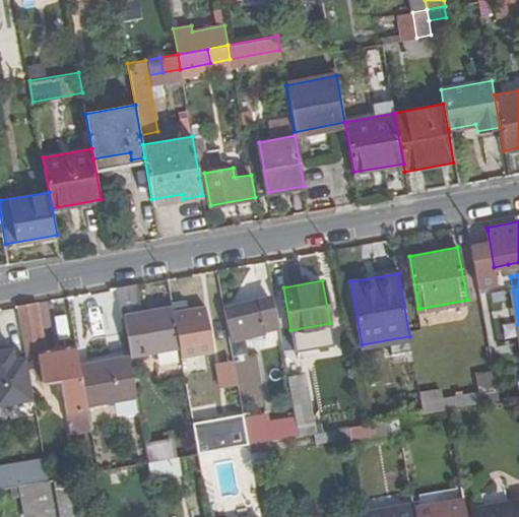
[(143,312),(137,283),(118,286),(130,354),(132,353),(180,345),(174,313),(173,306),(143,312)]
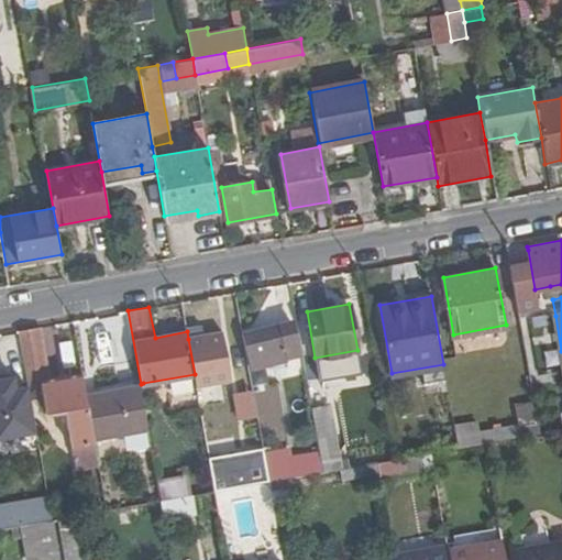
[(538,318),(520,321),(533,395),(553,392),(544,337),(541,337),(538,319),(538,318)]
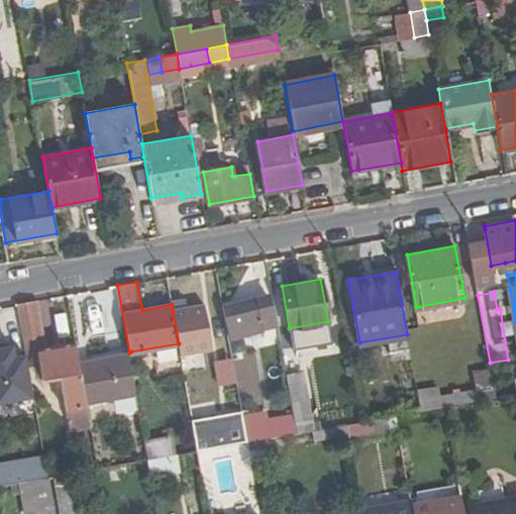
[(268,296),(226,306),(233,335),(264,327),(265,326),(274,324),(268,296)]
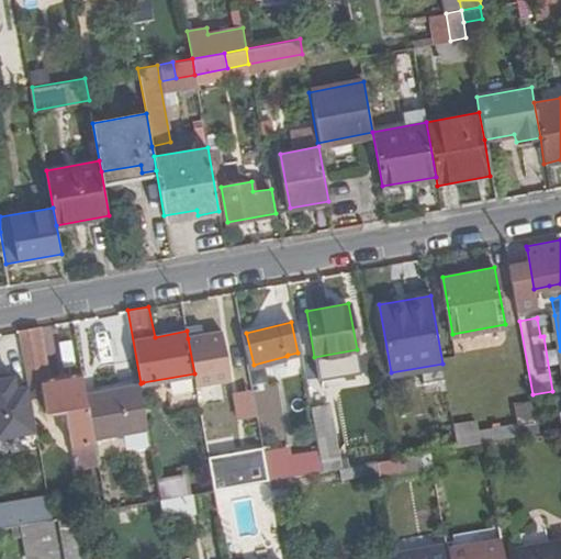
[(18,330),(26,381),(46,378),(37,326),(18,330)]
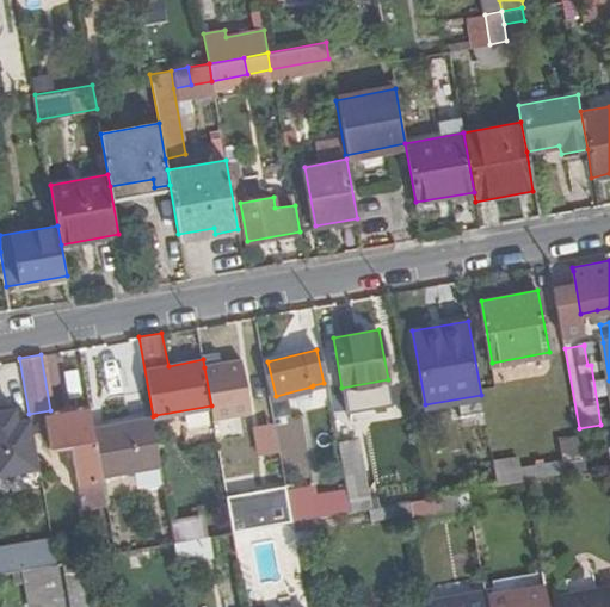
[(230,363),(204,367),(211,406),(216,435),(242,432),(230,363)]
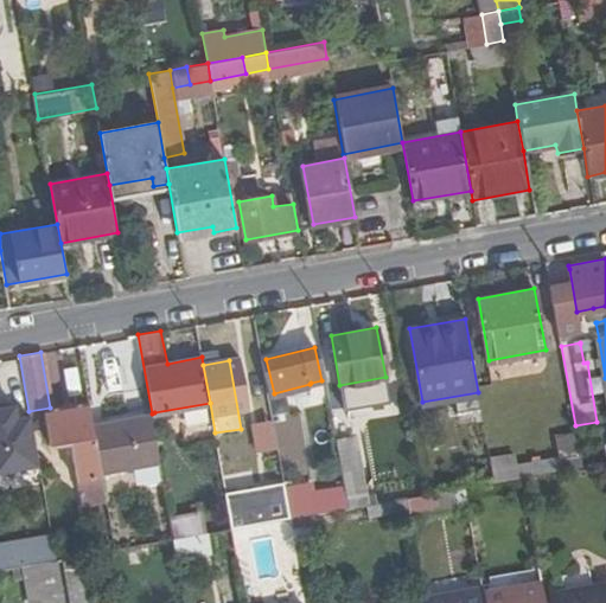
[(63,390),(77,390),(77,364),(62,364),(63,390)]
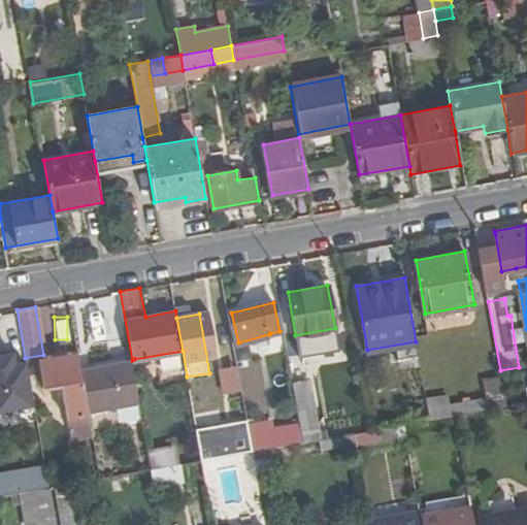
[(90,429),(88,413),(80,371),(77,352),(38,359),(43,390),(60,387),(65,419),(68,418),(70,432),(90,429)]
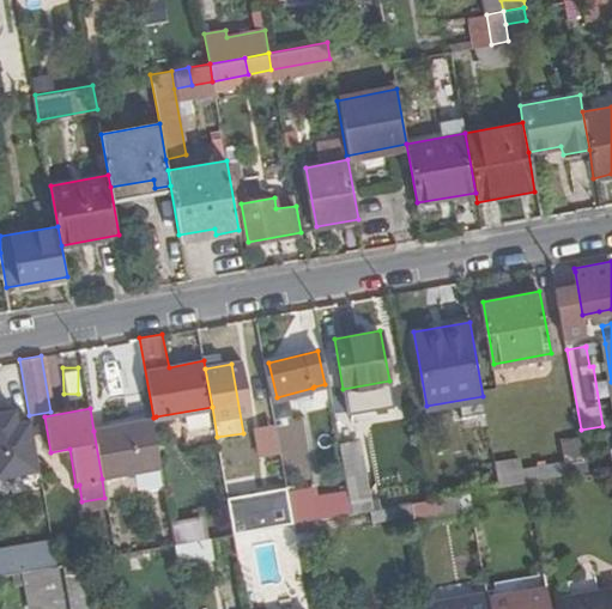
[(102,479),(162,467),(153,420),(94,431),(102,479)]
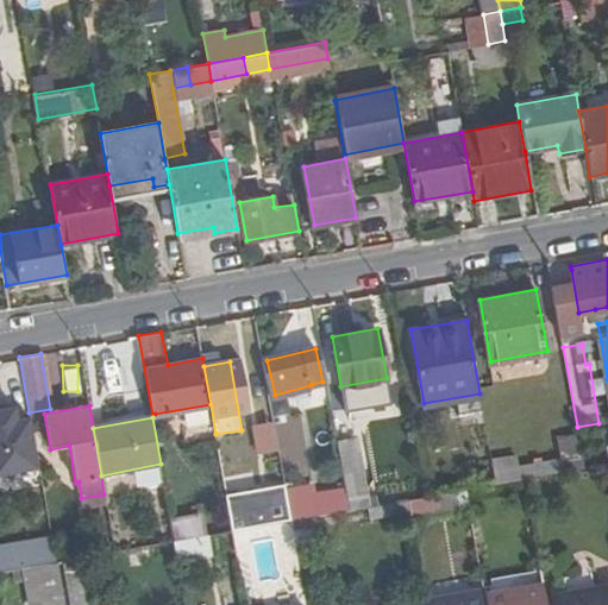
[(24,420),(0,424),(0,477),(33,471),(24,420)]
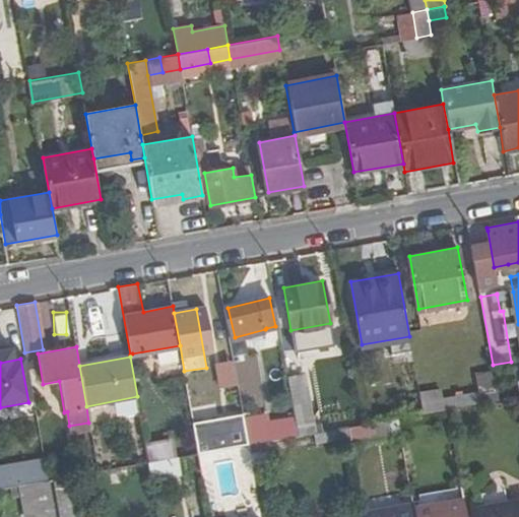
[(296,416),(296,419),(313,416),(306,373),(288,376),(296,416)]
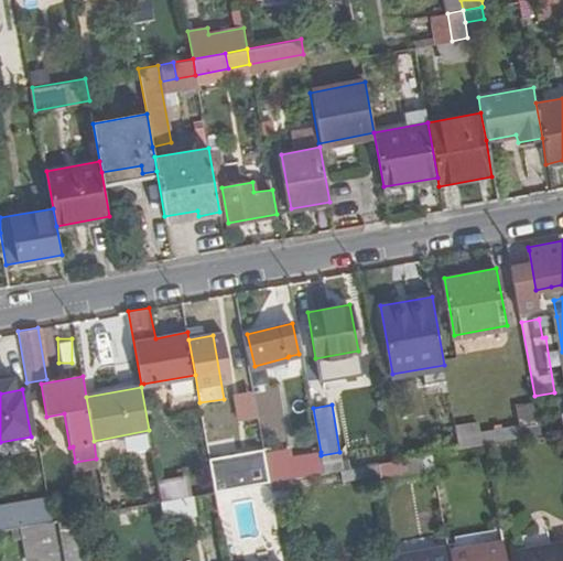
[(541,433),(537,410),(518,412),(522,437),(541,433)]
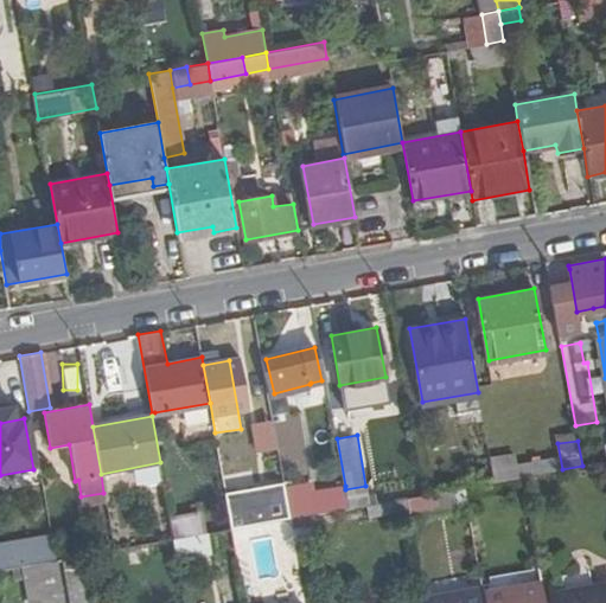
[(476,450),(480,483),(493,481),(492,470),(488,448),(476,450)]
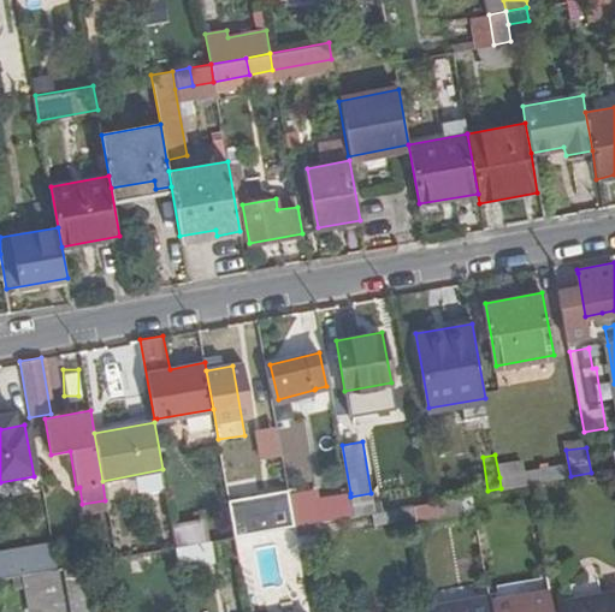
[(265,503),(264,495),(260,473),(225,479),(230,509),(265,503)]
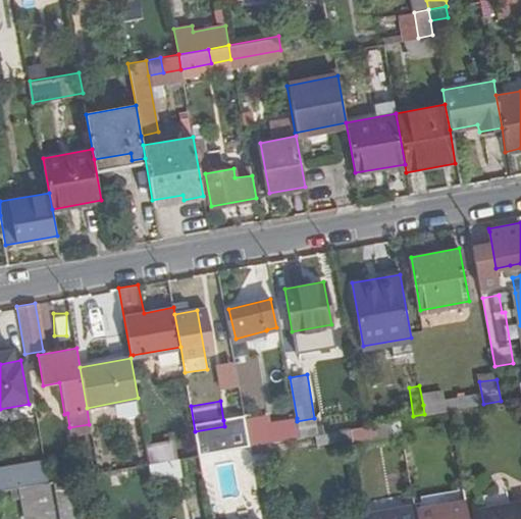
[(424,414),(449,410),(447,401),(423,405),(424,414)]
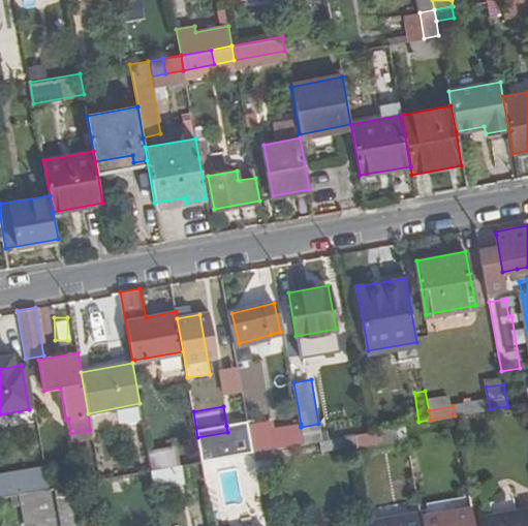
[(202,460),(252,451),(249,433),(247,423),(226,426),(227,432),(197,437),(202,460)]
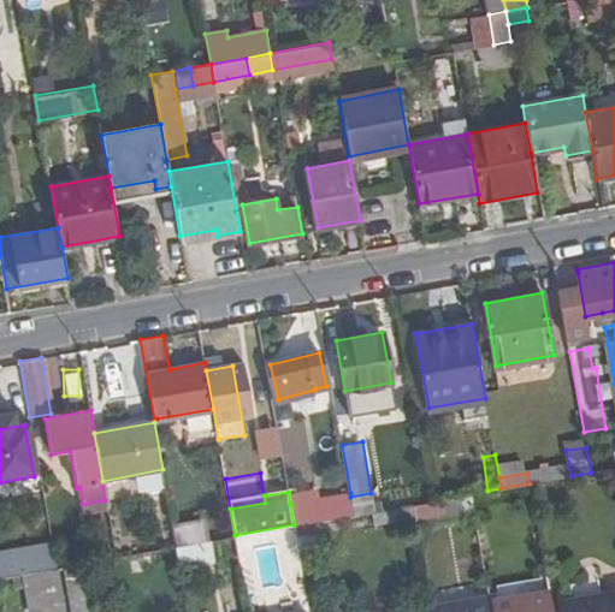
[(350,493),(290,504),(294,524),(354,514),(350,497),(350,493)]
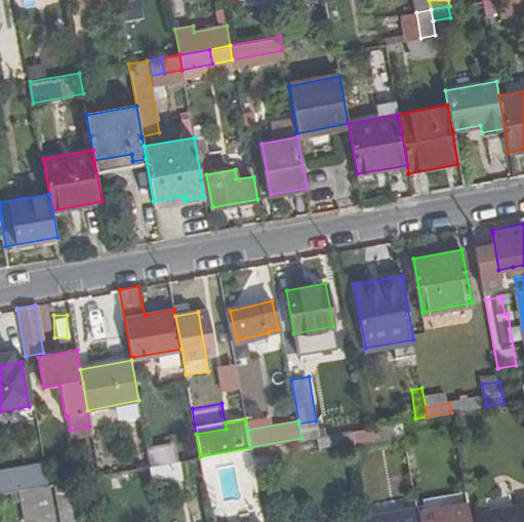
[(150,467),(163,464),(175,462),(171,443),(147,447),(150,467)]
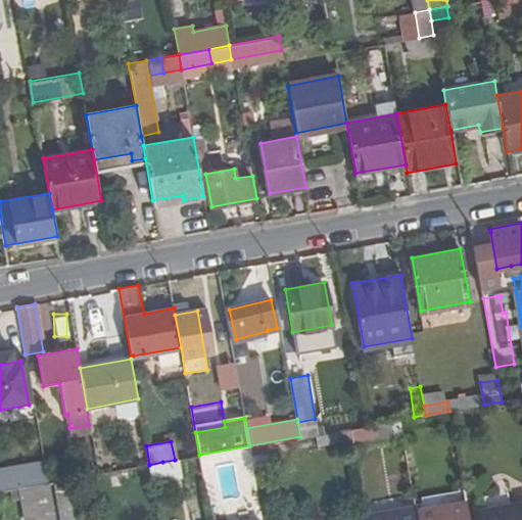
[(142,448),(128,451),(130,463),(144,460),(142,448)]
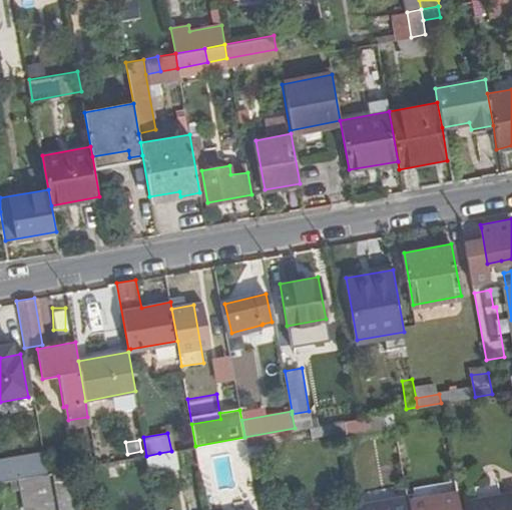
[(230,446),(208,452),(213,472),(235,467),(230,446)]
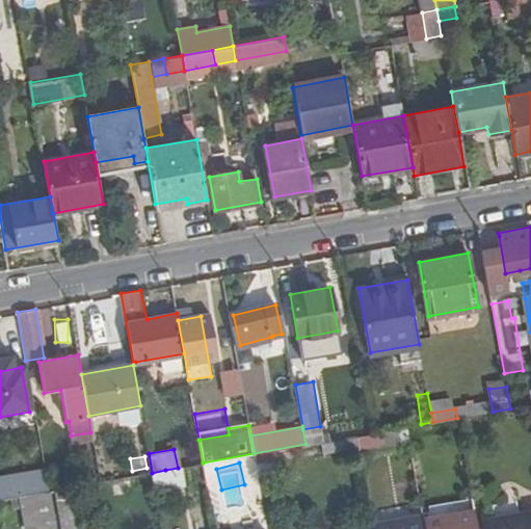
[(168,487),(165,470),(152,473),(155,490),(168,487)]
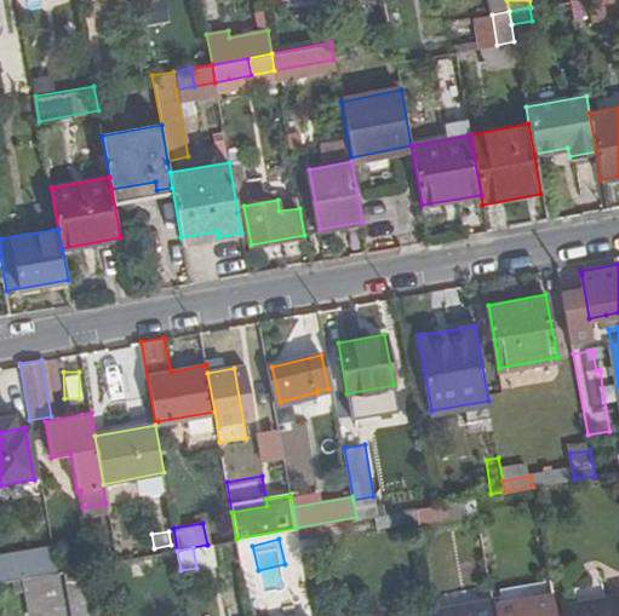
[(0,582),(23,579),(32,577),(27,551),(4,554),(4,557),(0,557),(0,582)]
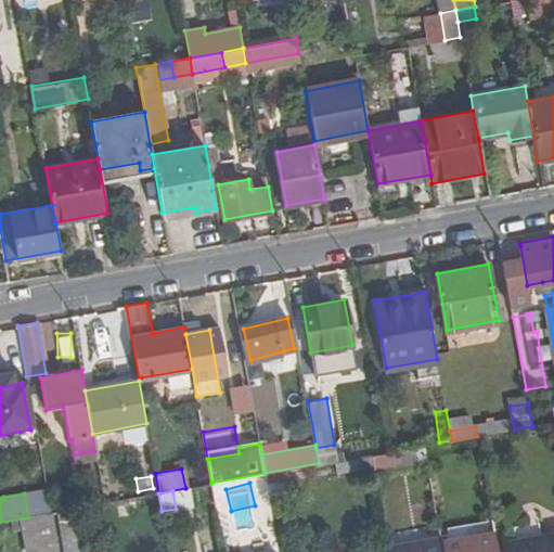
[(75,510),(67,511),(75,551),(81,550),(75,510)]
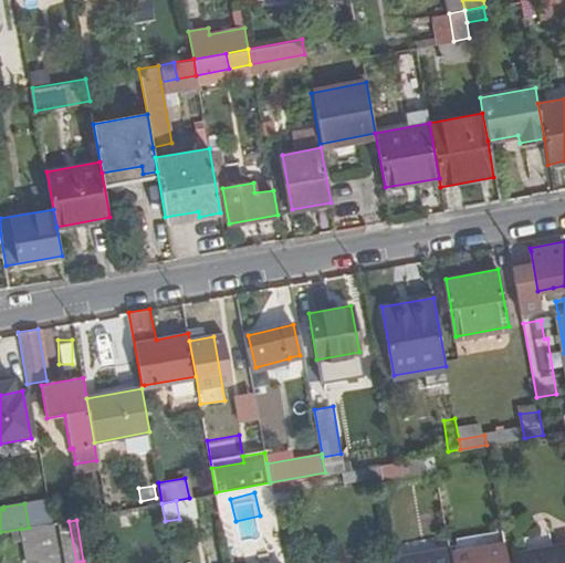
[(64,562),(58,523),(51,524),(29,528),(21,529),(25,562),(64,562)]
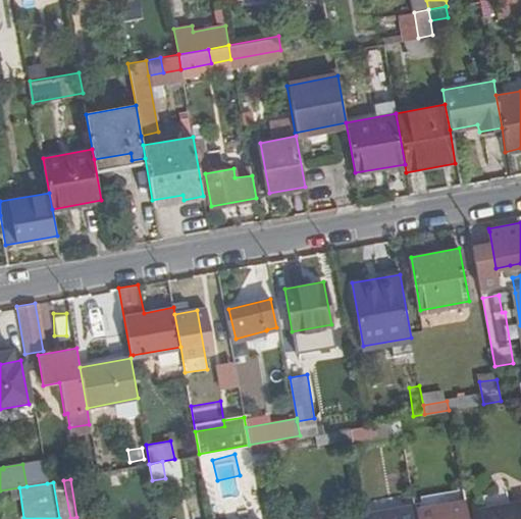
[(469,518),(466,499),(416,509),(417,518),(469,518)]
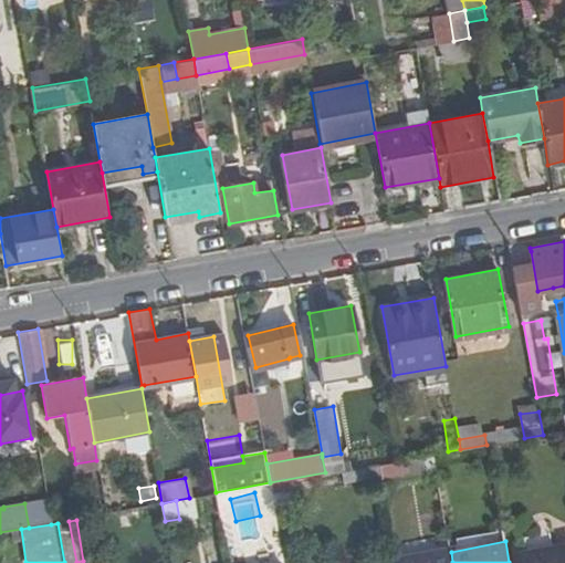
[(564,562),(564,543),(521,551),(522,562),(564,562)]
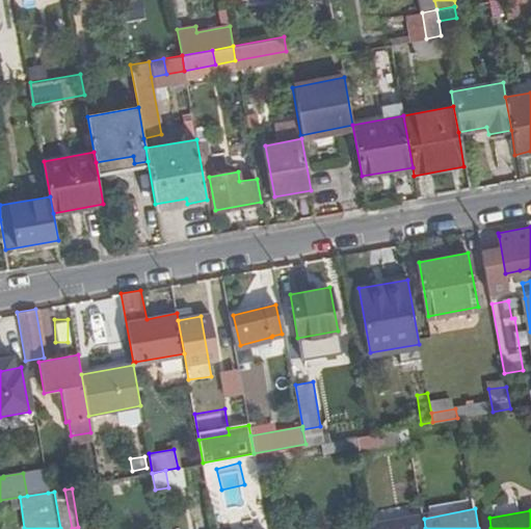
[(425,528),(424,519),(423,517),(373,525),(373,528),(425,528)]
